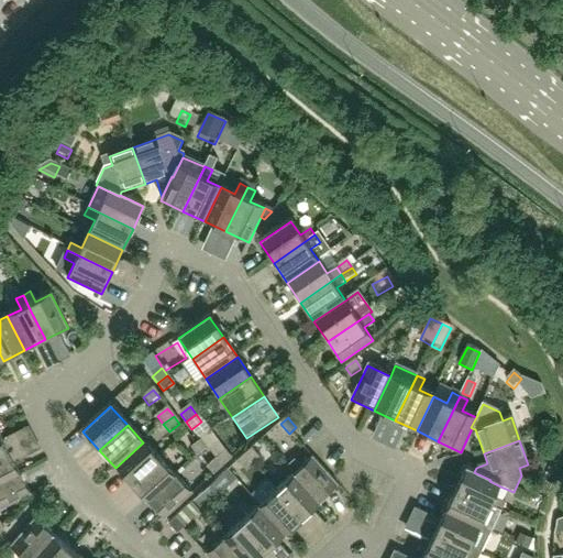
[(197,457),(207,449),(201,441),(191,449),(197,457)]
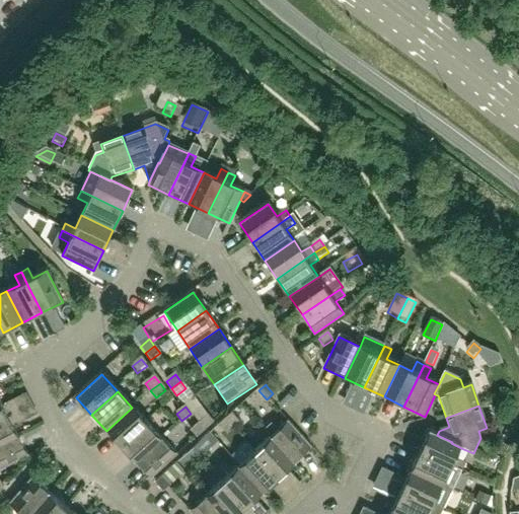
[(121,447),(147,423),(132,408),(106,431),(121,447)]
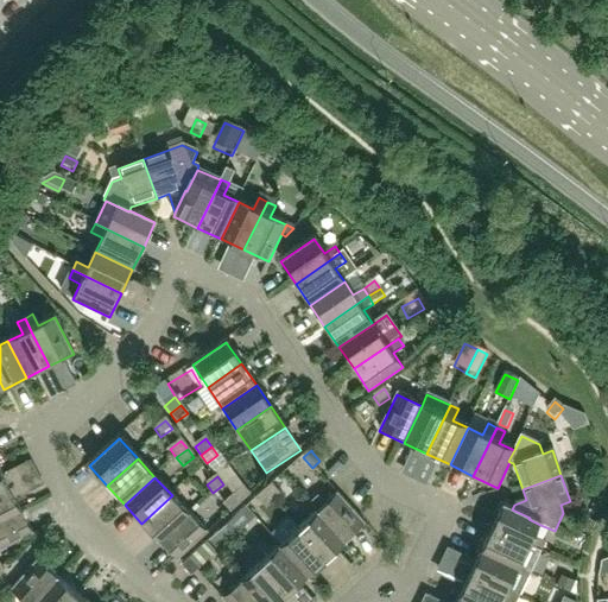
[(272,487),(264,493),(273,504),(280,496),(272,487)]
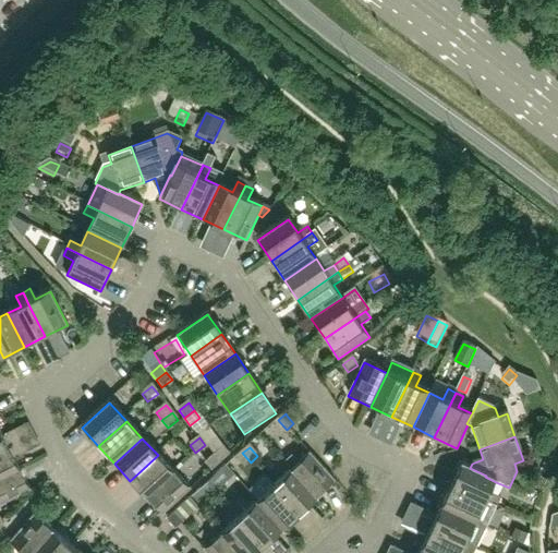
[(223,448),(214,457),(220,464),(230,456),(223,448)]
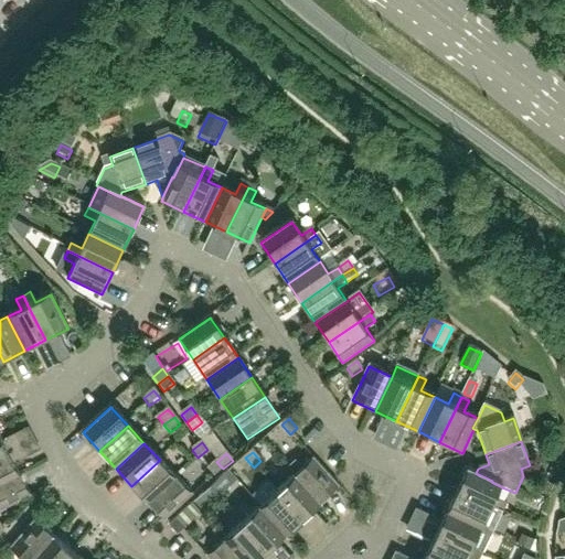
[(0,485),(19,475),(9,454),(0,459),(0,485)]
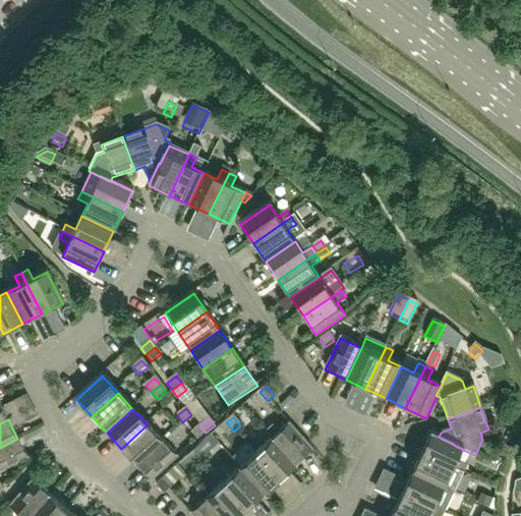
[(228,438),(234,432),(226,422),(220,428),(228,438)]
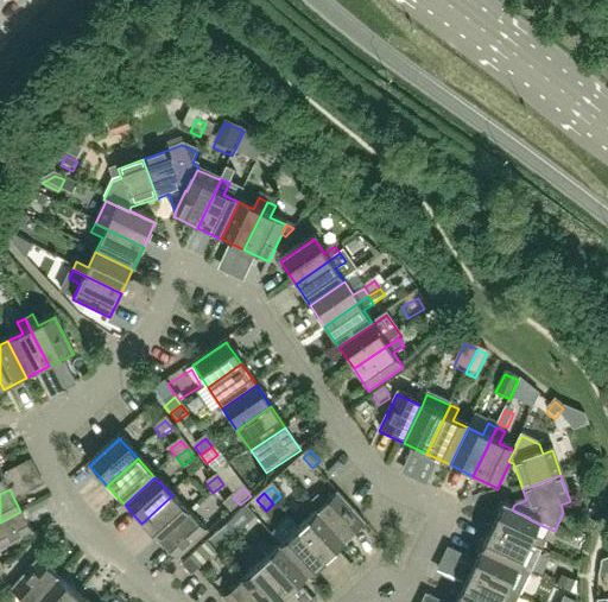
[(159,543),(189,515),(172,495),(141,524),(159,543)]
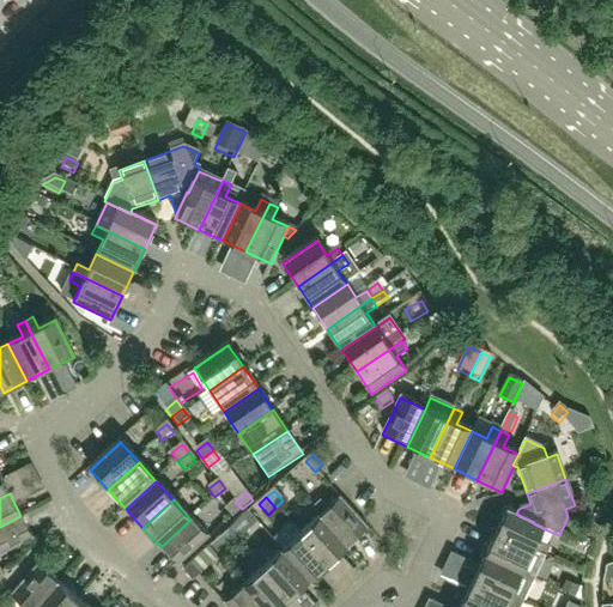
[(368,530),(340,499),(328,510),(320,502),(313,509),(320,517),(347,548),(368,530)]
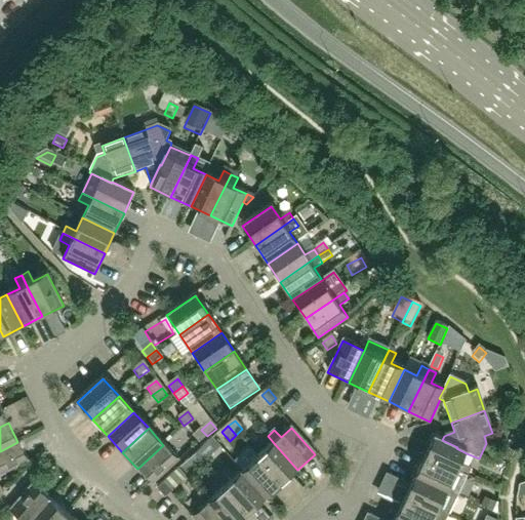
[(199,444),(207,436),(201,430),(193,437),(199,444)]
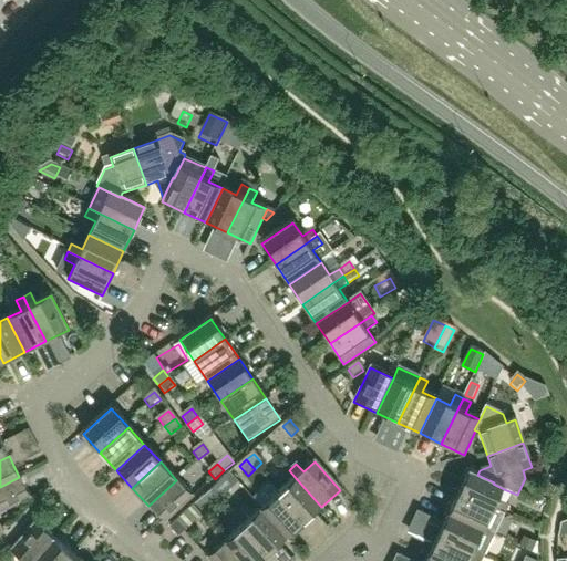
[(181,474),(187,489),(203,481),(196,467),(181,474)]
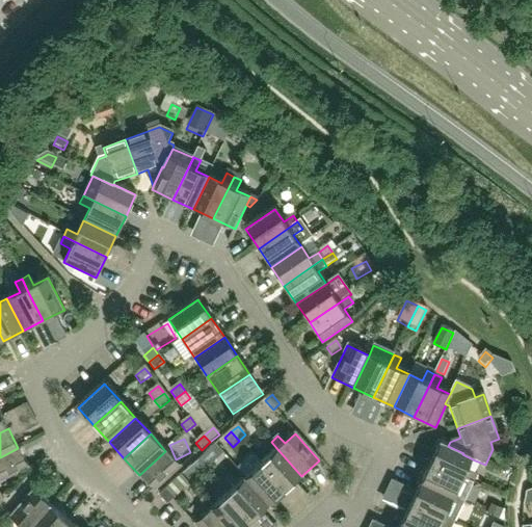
[(467,472),(473,459),(462,454),(463,453),(448,446),(441,443),(430,464),(473,484),(477,477),(467,472)]
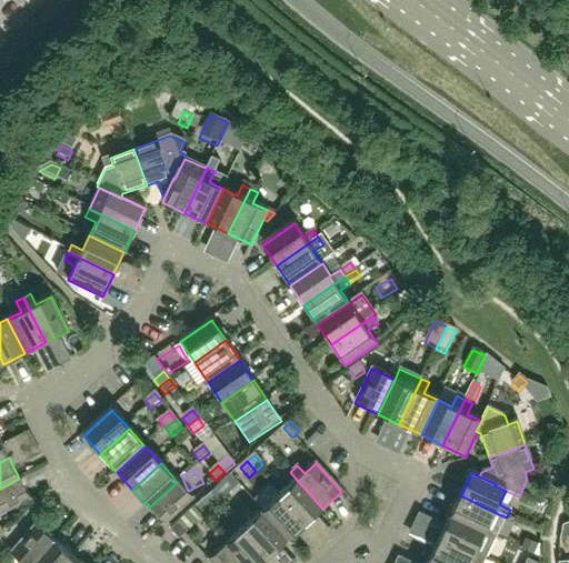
[(239,486),(230,476),(211,493),(220,503),(239,486)]
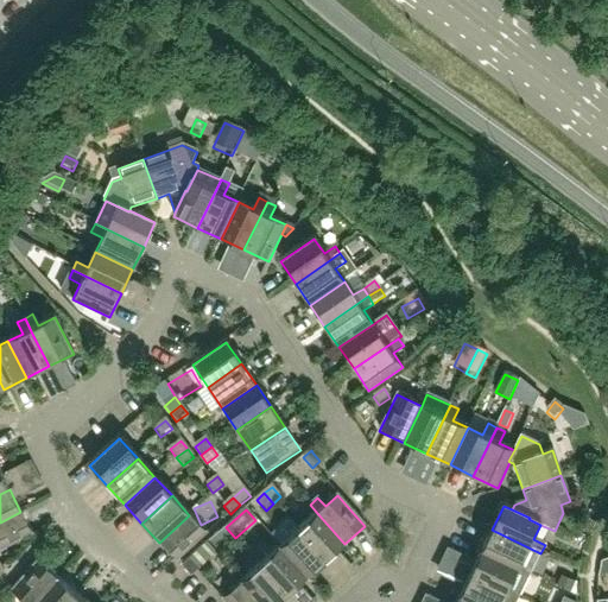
[(0,552),(33,537),(20,512),(0,523),(0,552)]
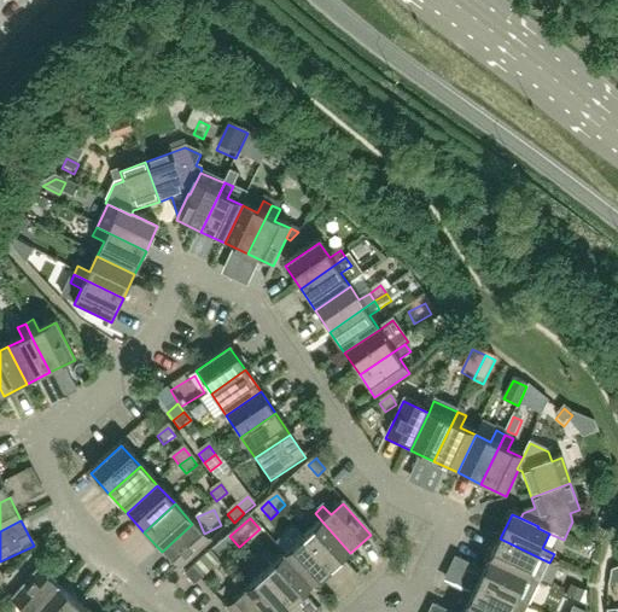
[(350,553),(322,522),(303,540),(331,571),(350,553)]
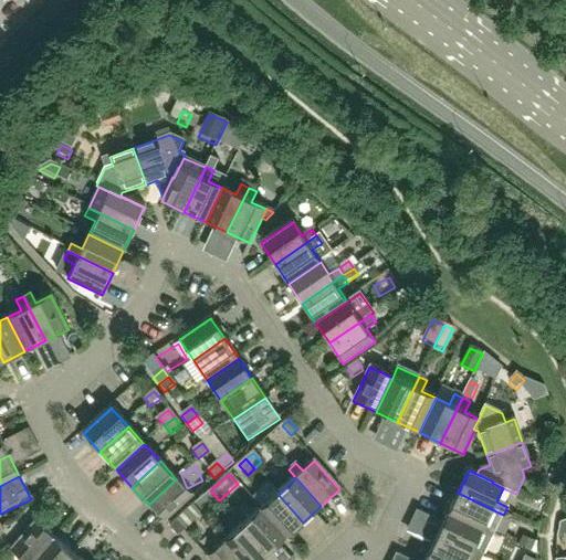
[(165,524),(194,497),(176,479),(148,505),(165,524)]
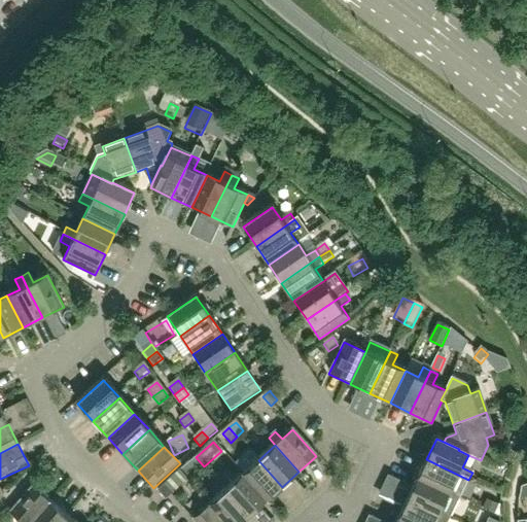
[(512,463),(516,455),(505,450),(501,458),(512,463)]
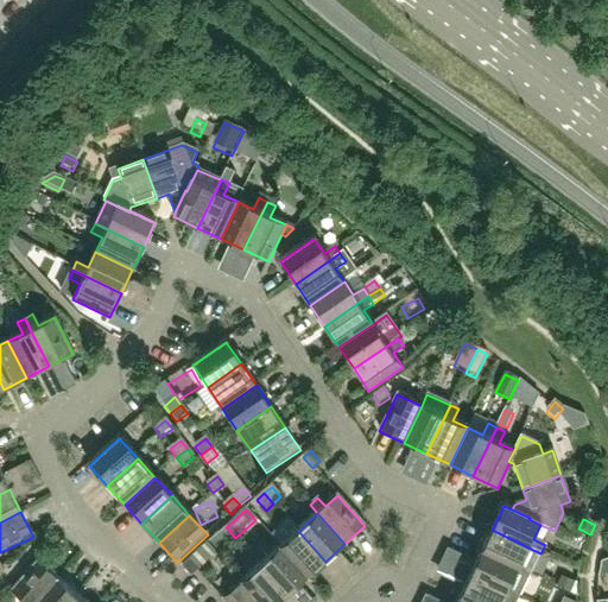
[(228,545),(235,538),(226,527),(208,544),(220,557),(228,550),(228,545)]
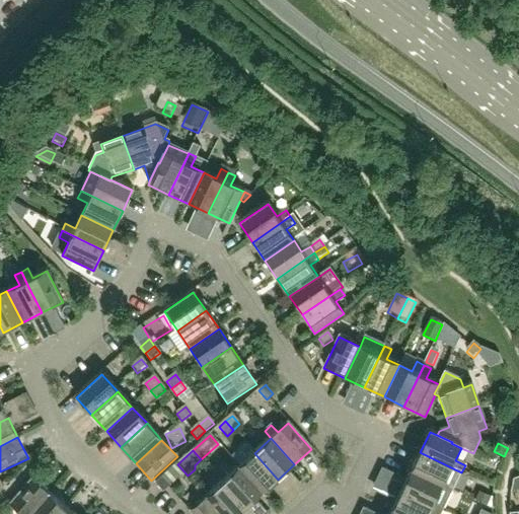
[(461,472),(420,452),(411,472),(442,488),(448,474),(458,480),(461,472)]
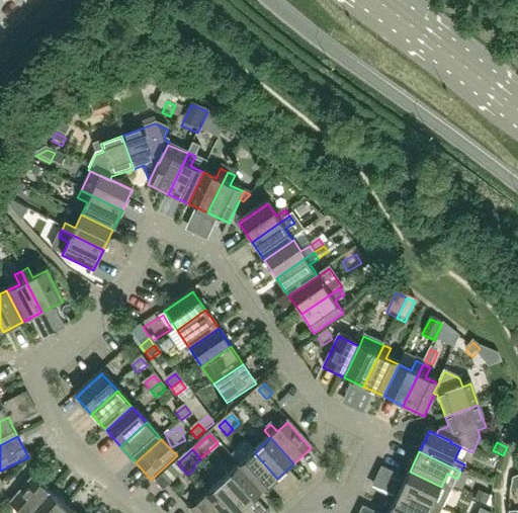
[(277,479),(254,452),(238,467),(261,493),(277,479)]
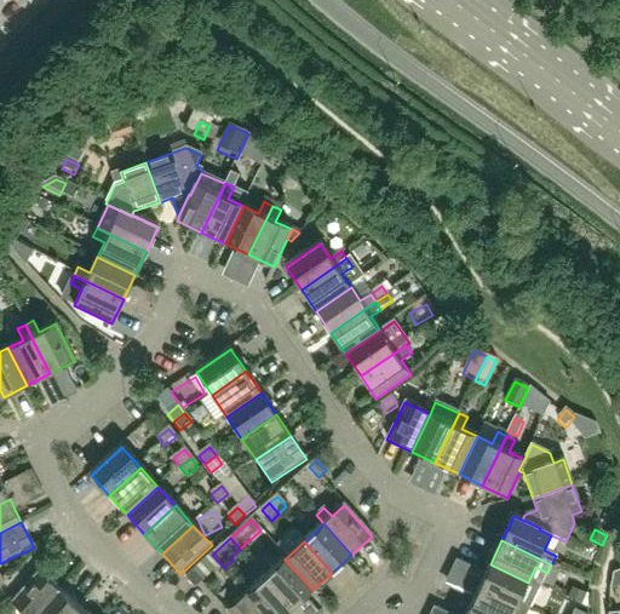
[(313,590),(285,560),(265,577),(293,608),(313,590)]
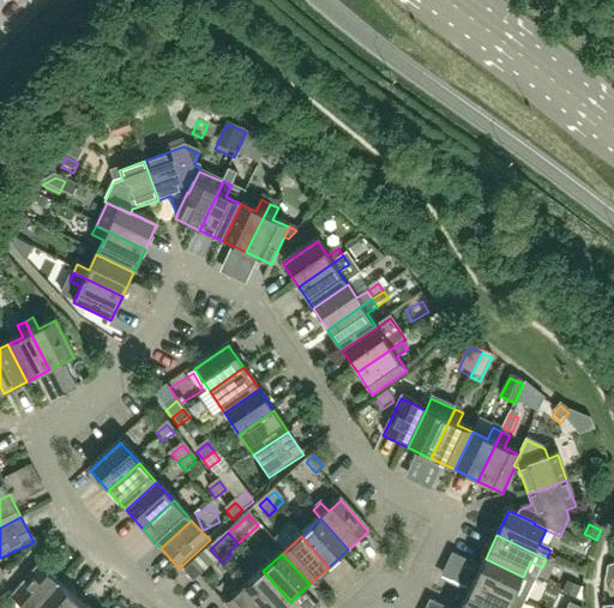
[(535,582),(523,577),(486,559),(475,582),(524,606),(535,582)]
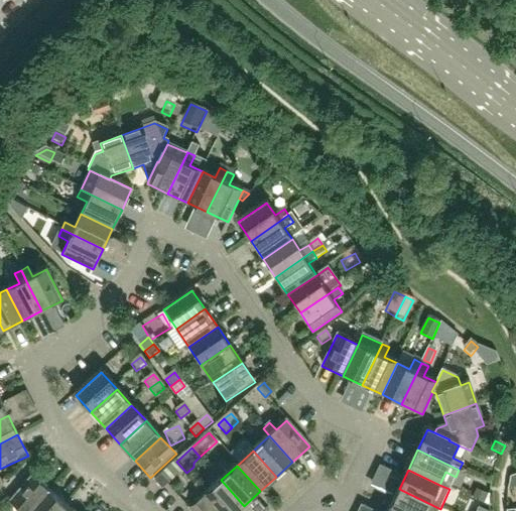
[(169,485),(161,476),(154,482),(162,491),(169,485)]
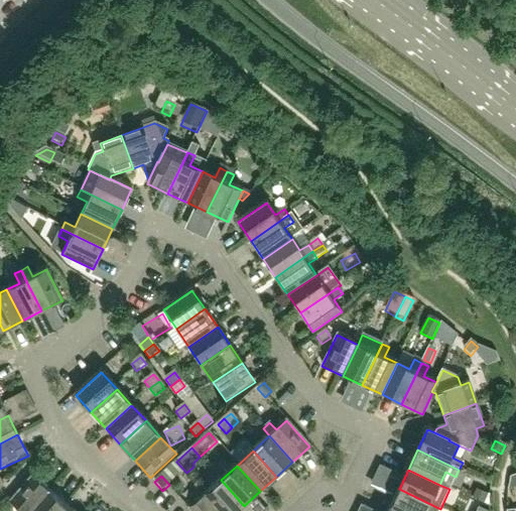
[(33,510),(49,492),(31,477),(9,503),(17,510),(33,510)]
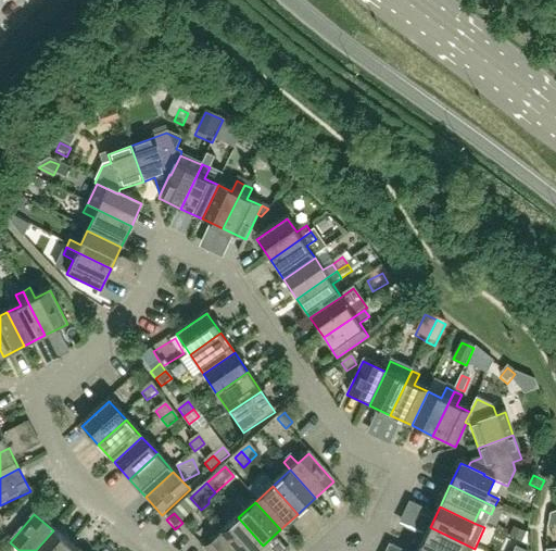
[(257,550),(263,546),(238,517),(220,534),(236,550),(257,550)]
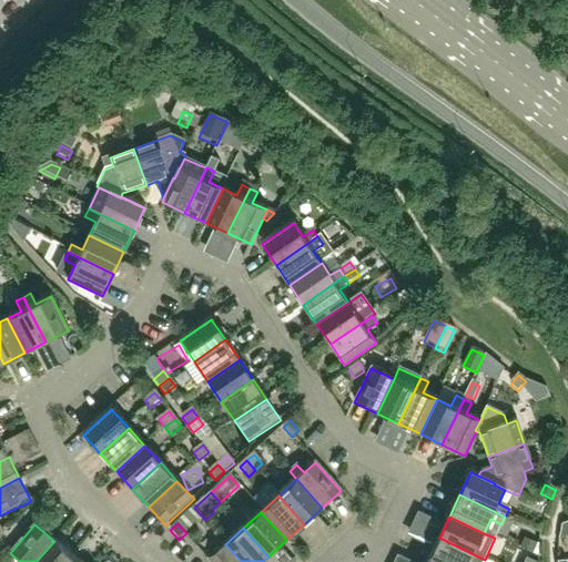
[(484,561),(485,560),(439,538),(428,560),(430,561),(484,561)]
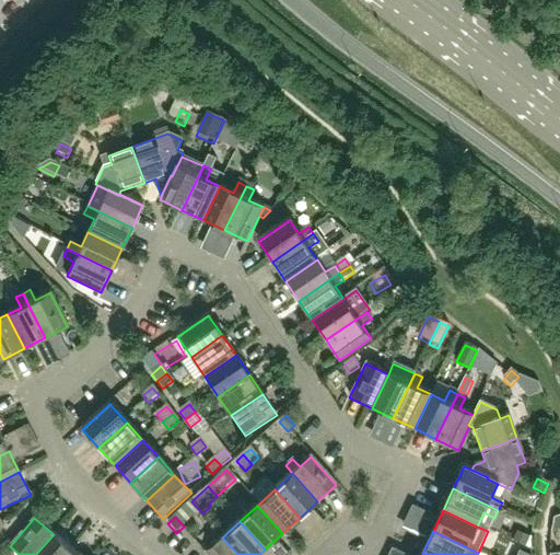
[(516,533),(512,543),(526,548),(531,539),(516,533)]
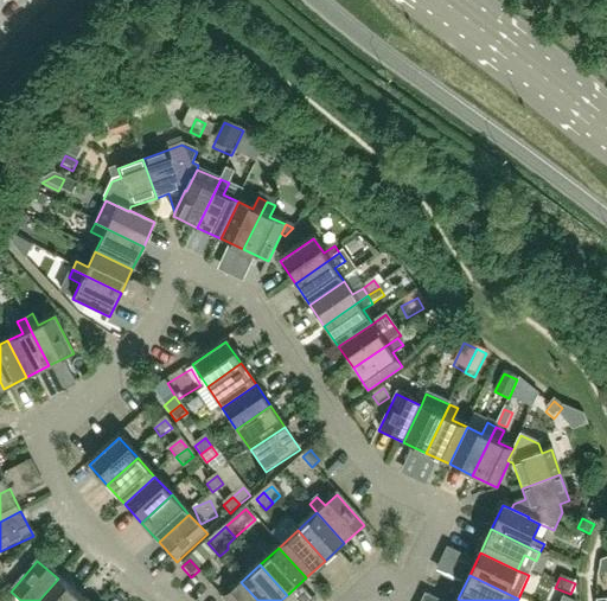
[(72,600),(77,595),(58,579),(39,600),(72,600)]
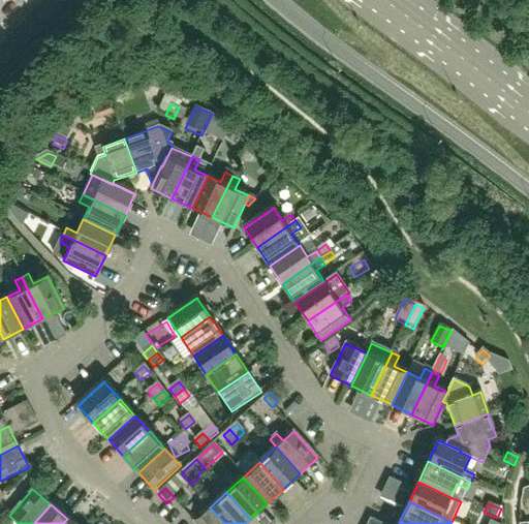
[(224,523),(210,507),(192,523),(224,523)]
